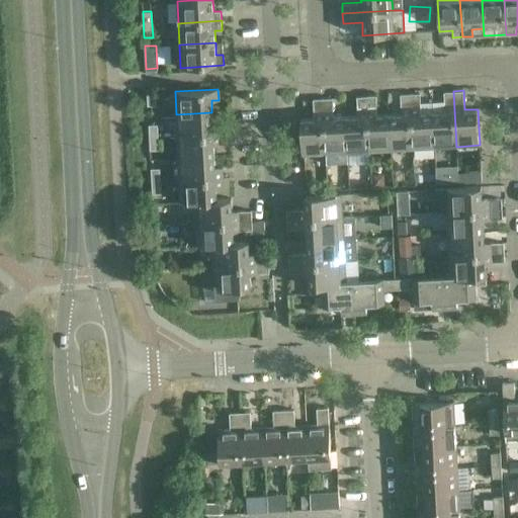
[(445,111),(433,111),(435,148),(456,147),(453,91),(443,91),(445,111)]
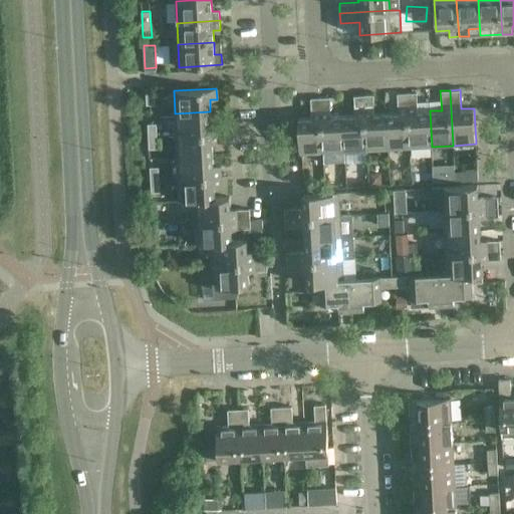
[(155,91),(146,92),(147,104),(155,104),(155,91)]
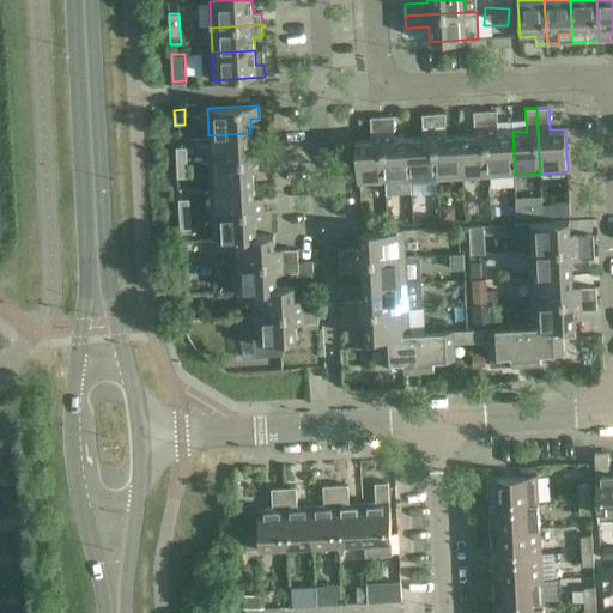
[(474,134),(460,135),(462,177),(489,176),(485,110),(473,111),(474,134)]
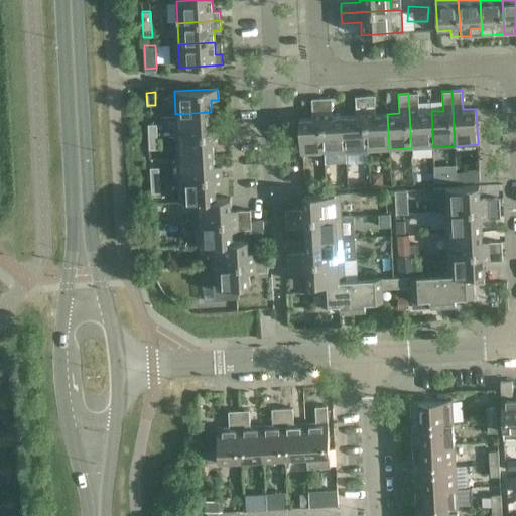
[(418,93),(408,93),(411,148),(433,147),(431,111),(419,112),(418,93)]
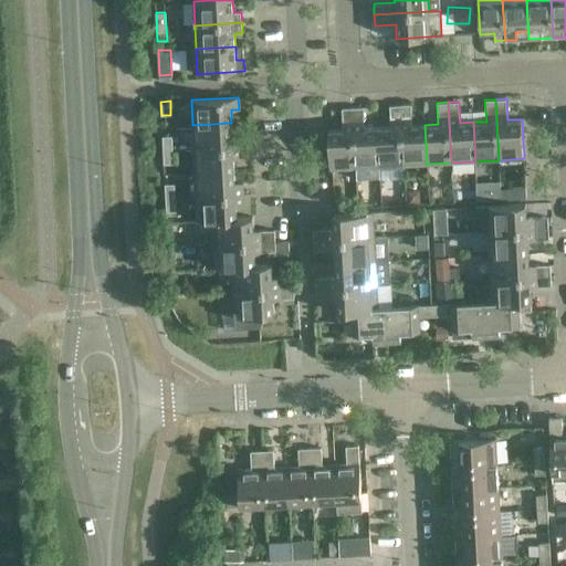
[(411,104),(400,105),(404,165),(427,164),(425,125),(412,125),(411,104)]
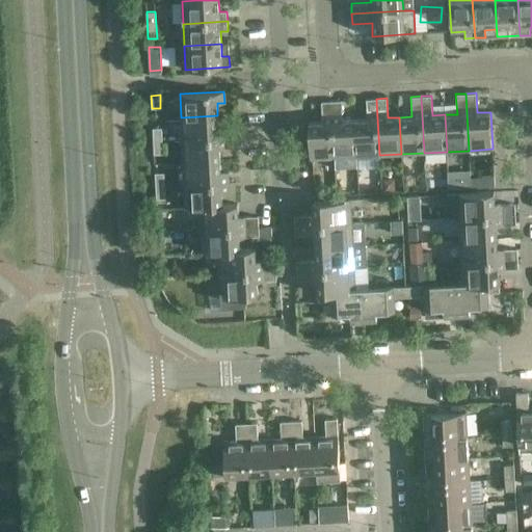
[(367,118),(354,120),(356,156),(379,155),(376,99),(366,99),(367,118)]
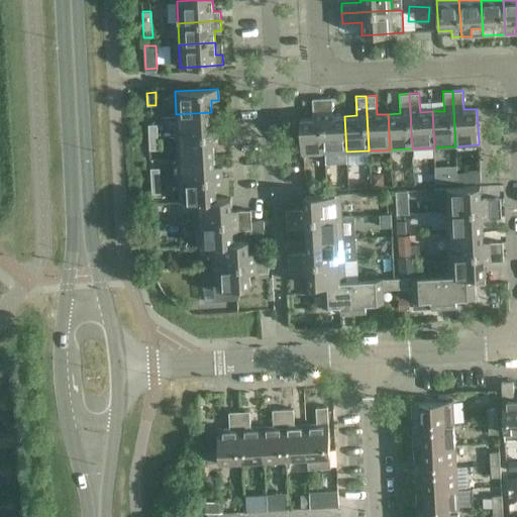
[(313,118),(300,118),(302,154),(324,153),(322,98),(312,99),(313,118)]
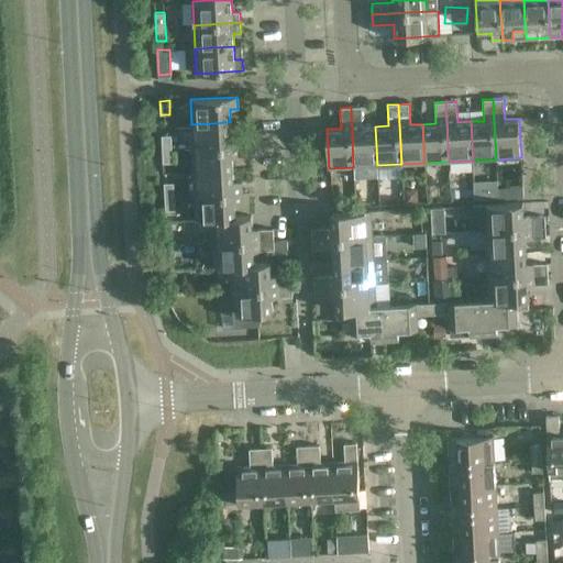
[(361,107),(351,107),(353,167),(377,165),(375,127),(363,128),(361,107)]
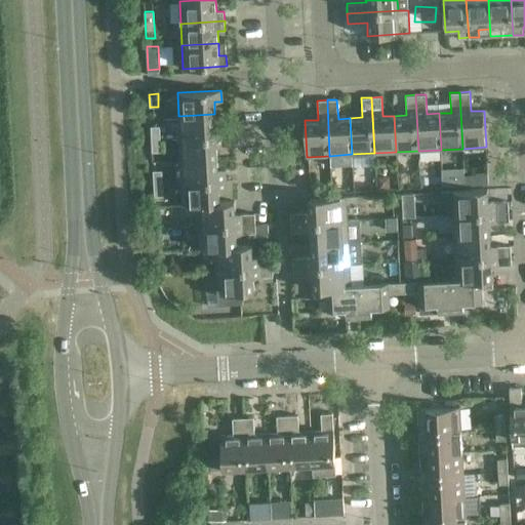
[(214,114),(178,116),(179,137),(224,135),(223,125),(215,126),(214,114)]
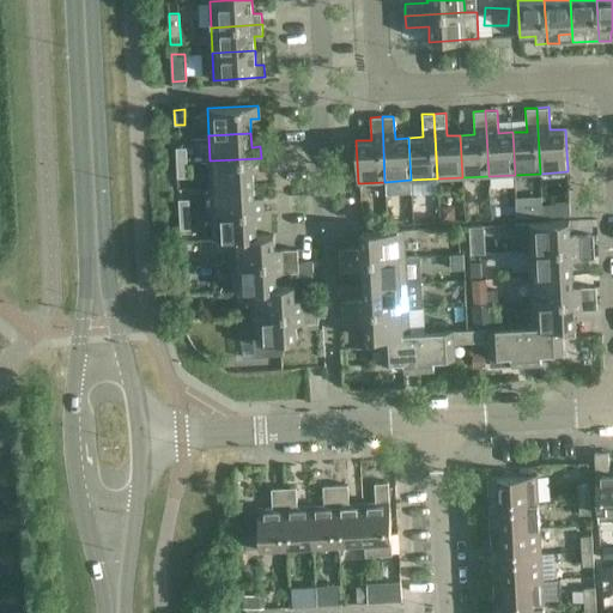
[(334,162),(352,161),(351,144),(333,145),(334,162)]
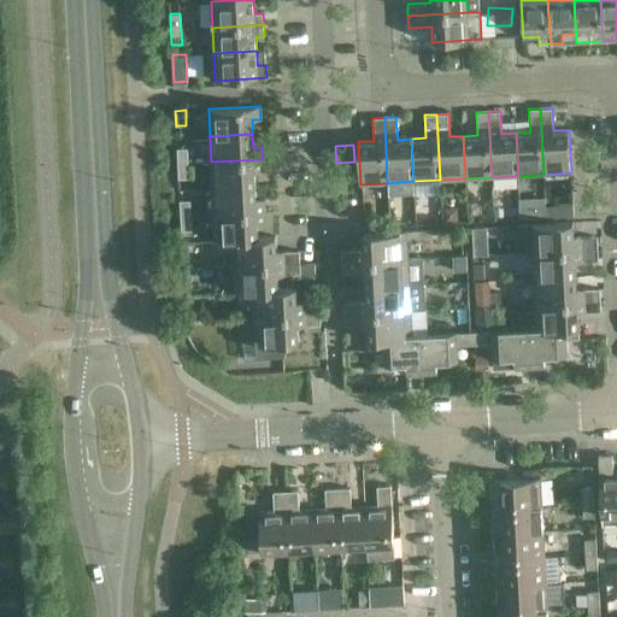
[(187,148),(177,148),(177,164),(188,163),(187,148)]
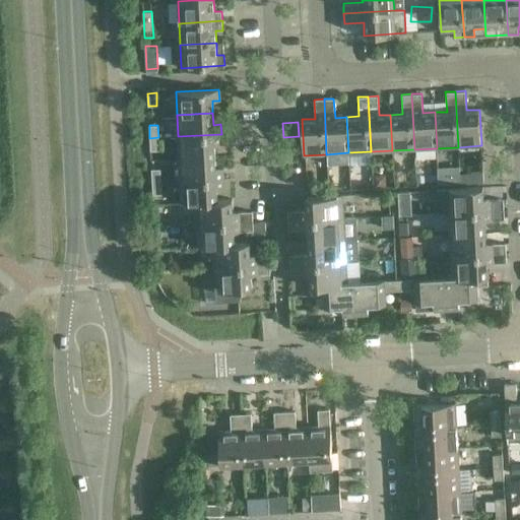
[(221,134),(178,136),(179,158),(215,156),(214,144),(221,144),(221,134)]
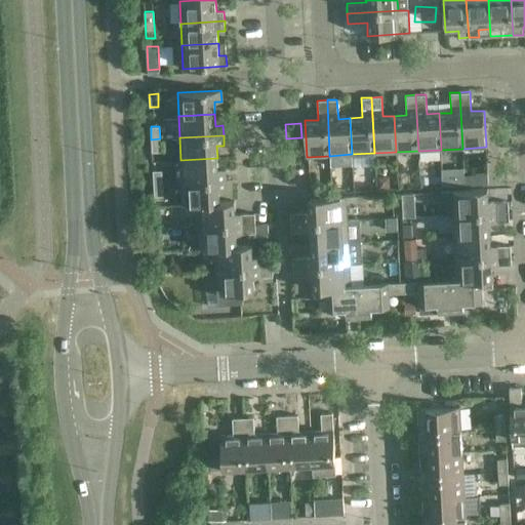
[(160,138),(151,139),(152,152),(161,152),(160,138)]
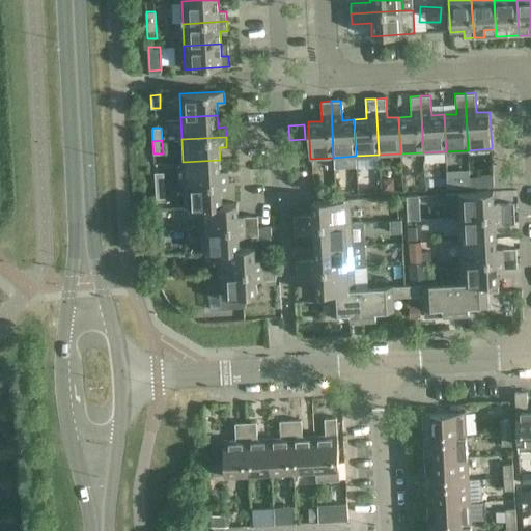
[(220,160),(183,162),(184,185),(228,182),(227,171),(220,172),(220,160)]
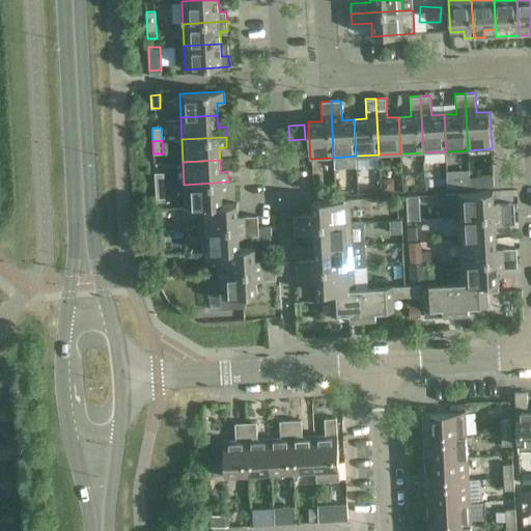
[(163,172),(155,172),(156,186),(164,186),(163,172)]
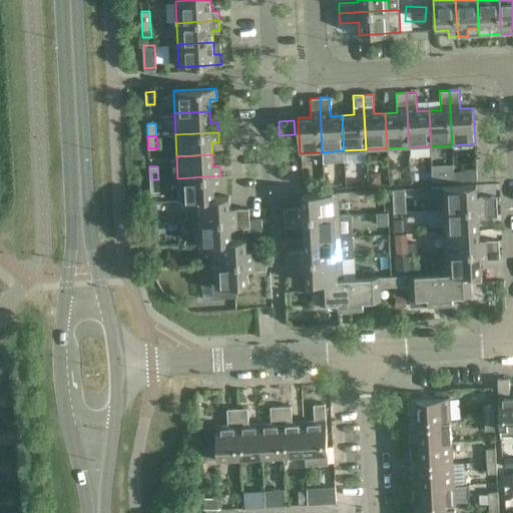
[(347,184),(365,183),(365,174),(347,174),(347,184)]
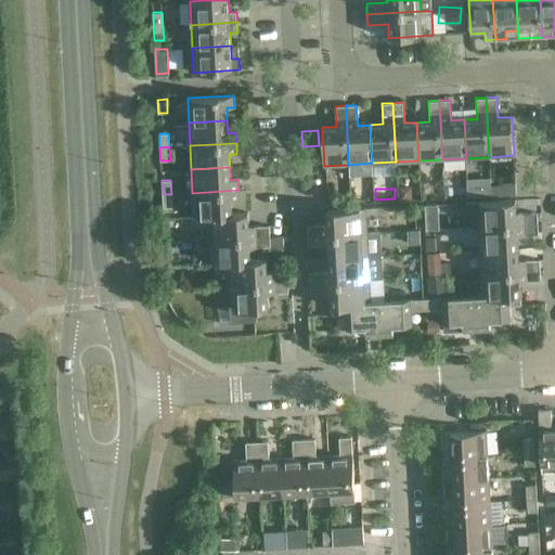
[(239,190),(192,193),(194,216),(247,214),(247,213),(232,214),(231,201),(240,201),(239,190)]
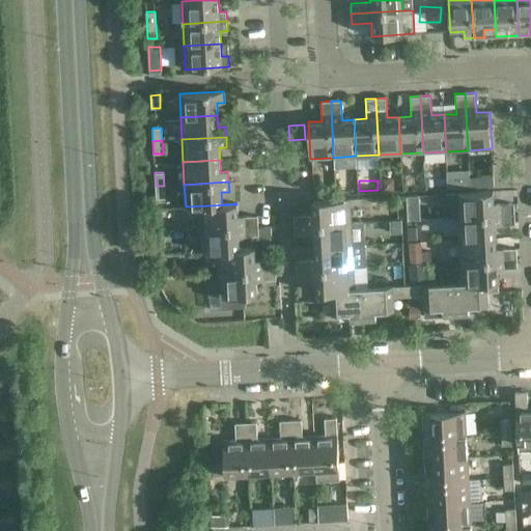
[(164,186),(156,186),(156,199),(165,198),(164,186)]
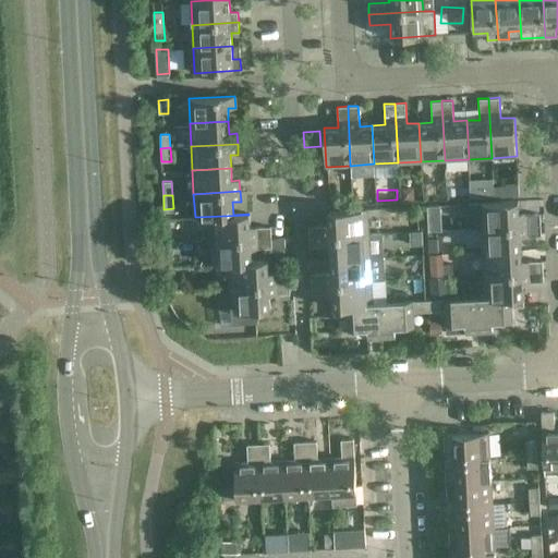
[(518,201),(480,203),(481,228),(541,225),(540,214),(519,215),(518,201)]
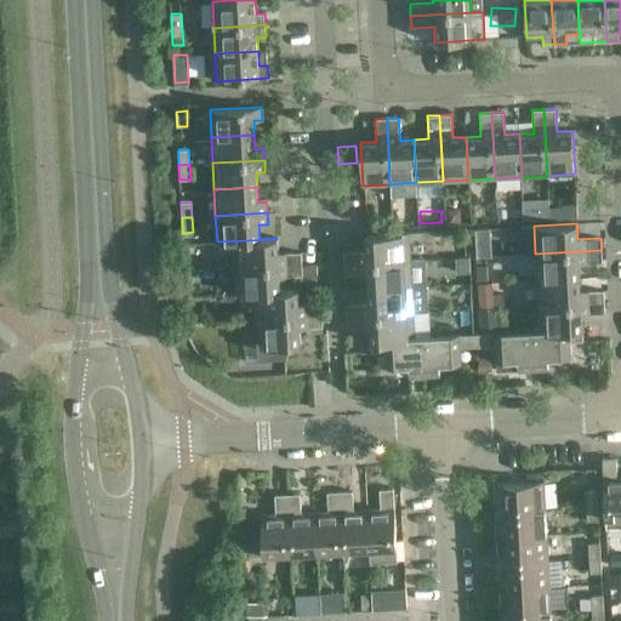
[(409,233),(365,234),(366,251),(343,252),(343,263),(410,260),(409,233)]
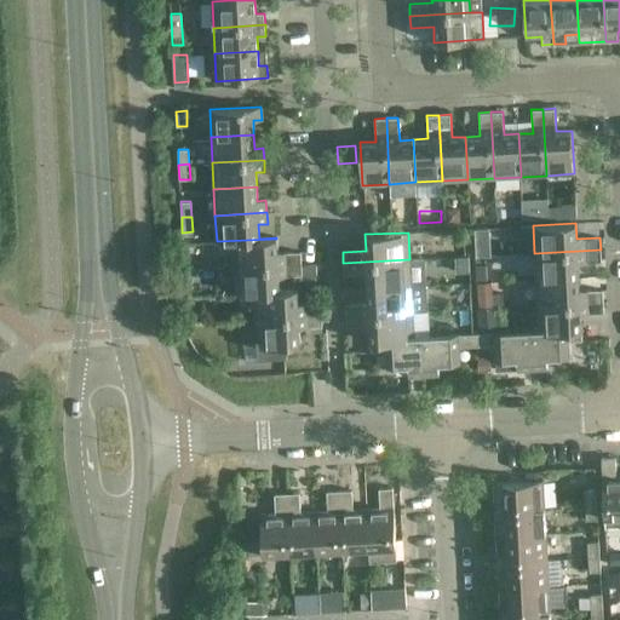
[(276,239),(217,241),(217,242),(234,241),(235,267),(302,263),(300,252),(277,253),(276,239)]
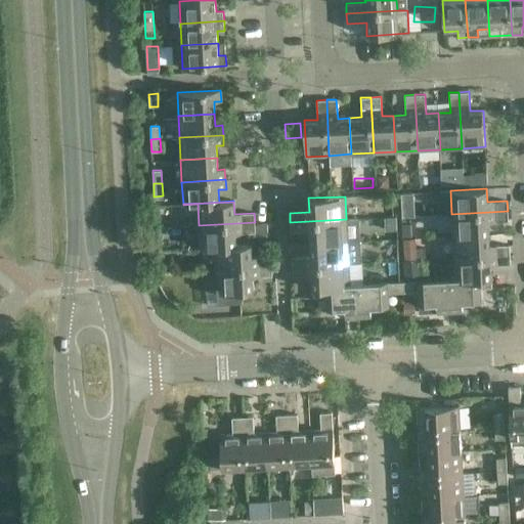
[(508,211),(451,214),(452,235),(489,233),(488,221),(508,220),(508,211)]
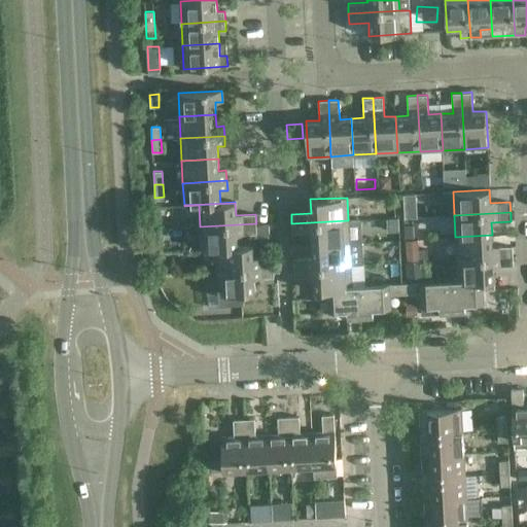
[(348,220),(291,223),(292,234),(312,233),(313,245),(349,243),(348,220)]
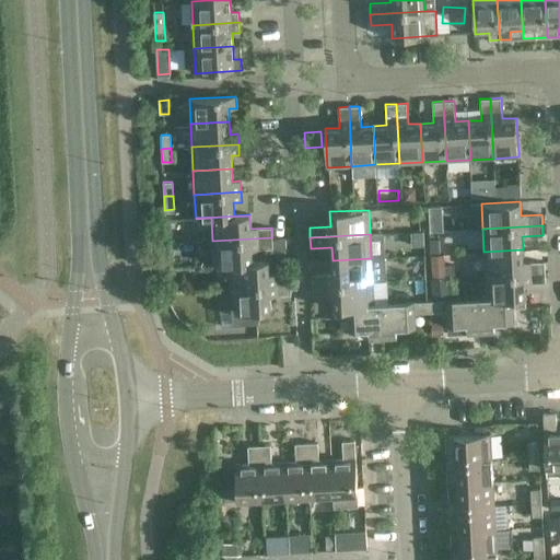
[(272,237),(212,241),(213,265),(268,261),(268,260),(253,261),(252,249),(272,248),(272,237)]
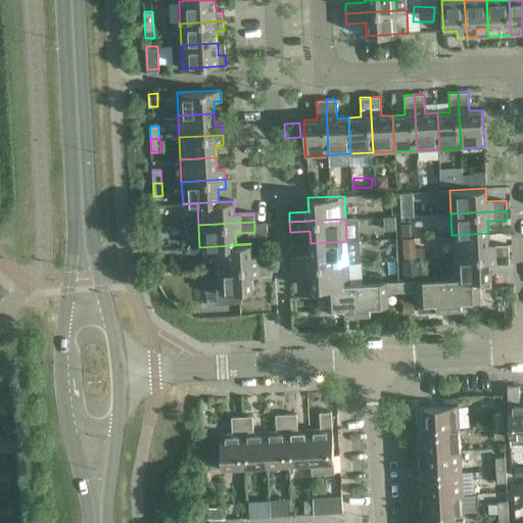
[(488,233),(452,235),(453,257),(509,254),(508,244),(488,245),(488,233)]
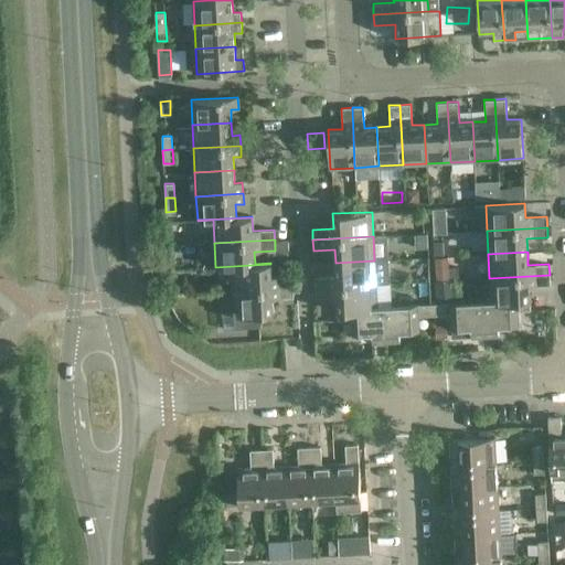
[(448,253),(435,255),(437,276),(451,275),(448,253)]
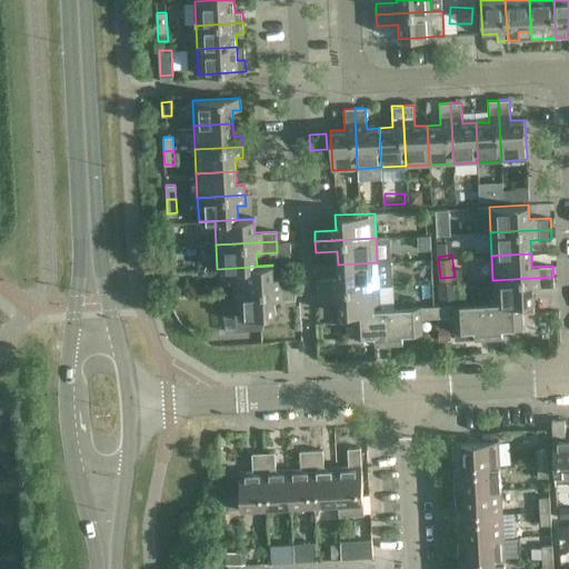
[(377,262),(338,265),(338,278),(317,279),(318,289),(378,287),(377,262)]
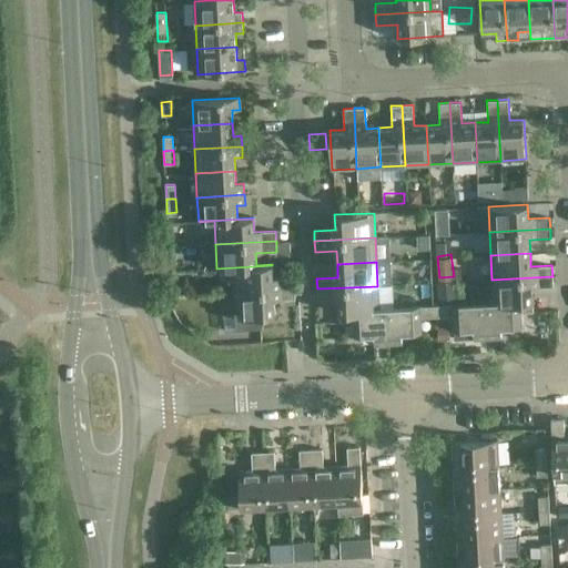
[(272,265),(216,269),(216,270),(233,269),(234,292),(294,288),(294,277),(273,279),(272,265)]
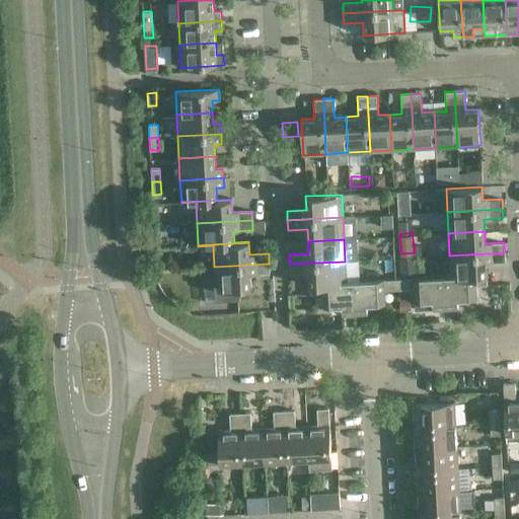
[(505,252),(449,255),(451,276),(451,278),(487,276),(486,264),(505,262),(505,252)]
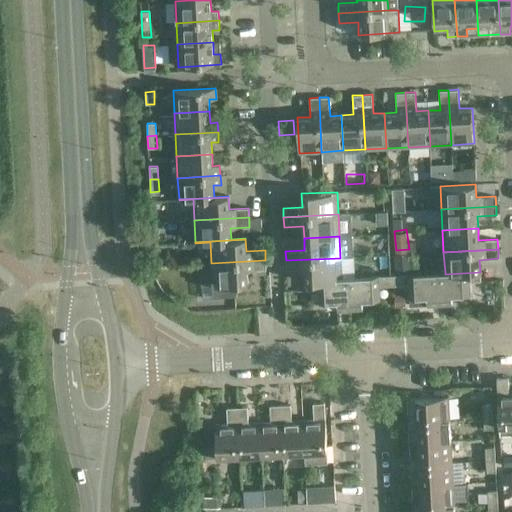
[(340,258),(286,260),(286,270),(305,269),(306,281),(342,279),(341,278),(340,258)]
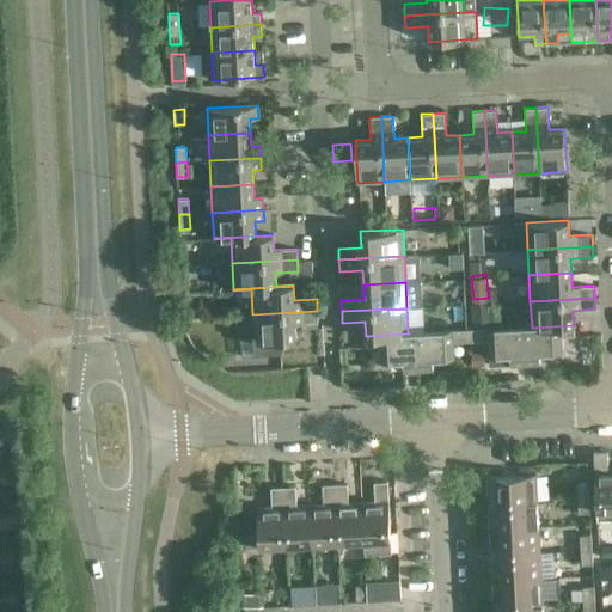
[(317,311),(252,314),(254,341),(295,340),(295,323),(318,322),(317,311)]
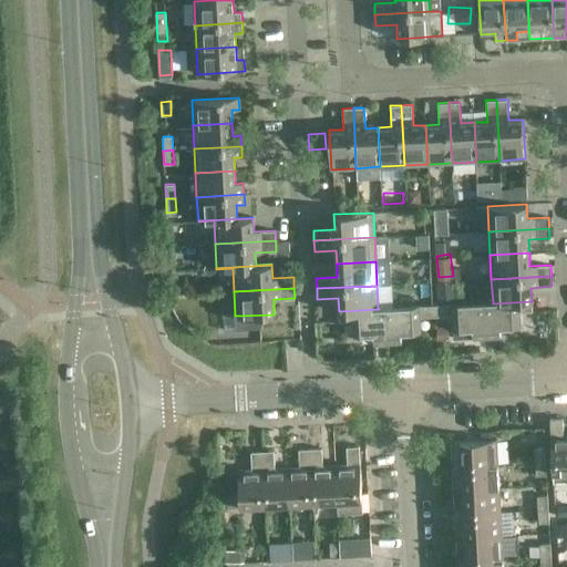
[(493,303),(493,301),(485,302),(487,338),(501,337),(501,328),(519,327),(519,312),(533,311),(532,301),(493,303)]
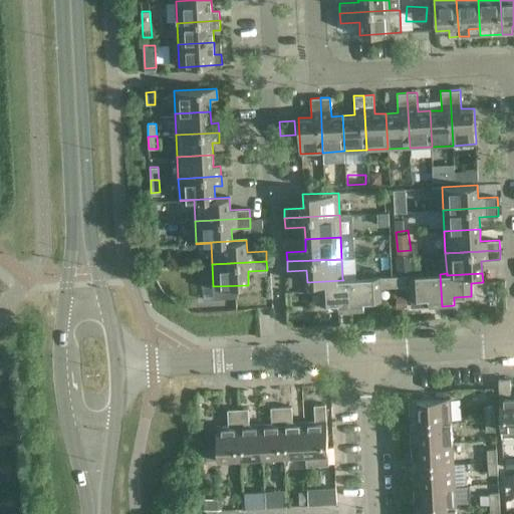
[(440,274),(395,276),(396,287),(410,286),(411,299),(429,298),(429,307),(442,306),(440,274)]
